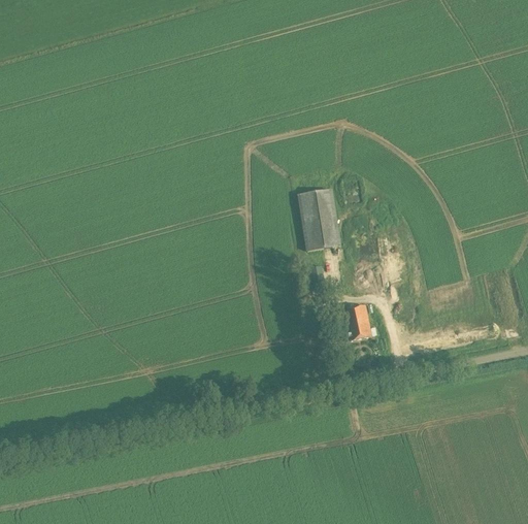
[(307,249),(339,243),(330,188),(298,193),(307,249)]
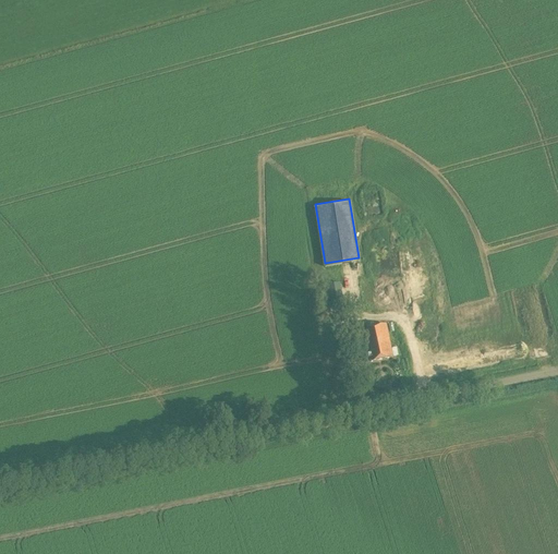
[(375,280),(377,305),(398,304),(396,279),(375,280)]
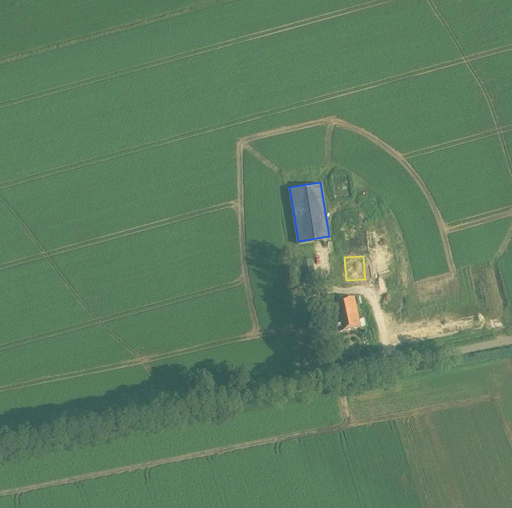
[(358,316),(354,294),(324,300),(328,317),(334,316),(337,329),(365,323),(363,315),(358,316)]
